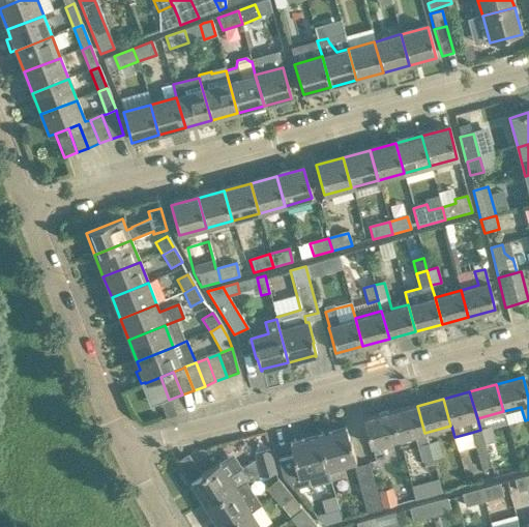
[(166,419),(176,416),(169,400),(159,404),(166,419)]
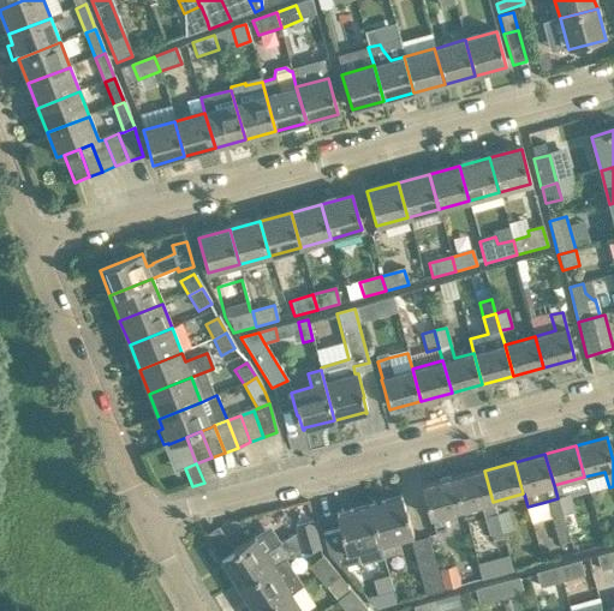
[(453,479),(462,510),(493,502),(484,471),(453,479)]
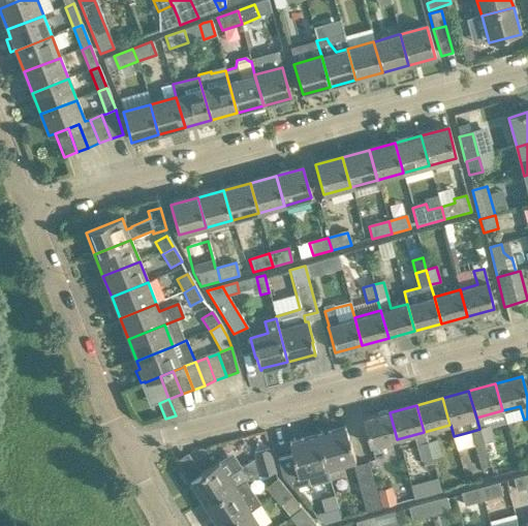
[(381,443),(397,439),(390,412),(363,420),(370,446),(372,446),(376,460),(385,458),(381,443)]
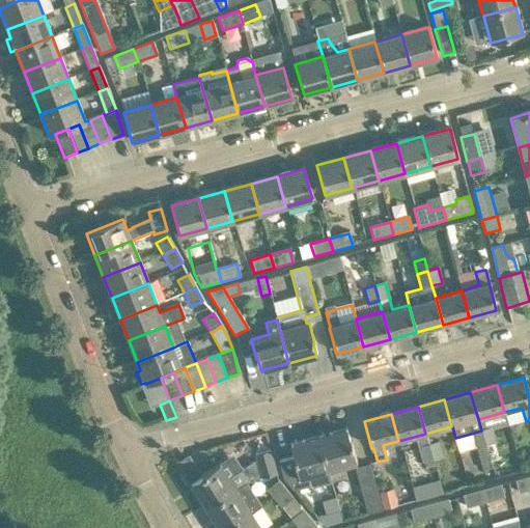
[(491,428),(481,431),(485,446),(495,444),(491,428)]
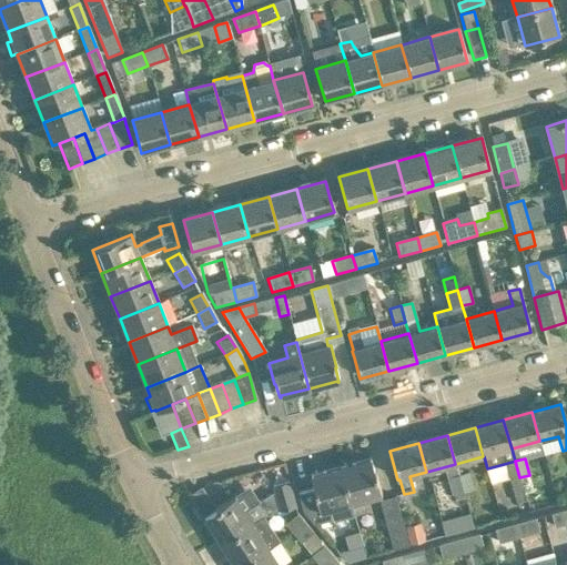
[(366,513),(363,501),(382,495),(375,474),(374,474),(370,460),(368,461),(341,470),(354,516),(366,513)]
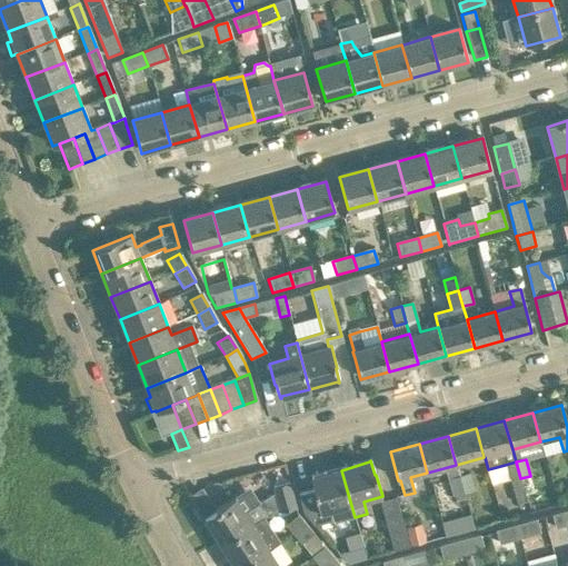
[(516,462),(505,465),(509,482),(520,478),(516,462)]
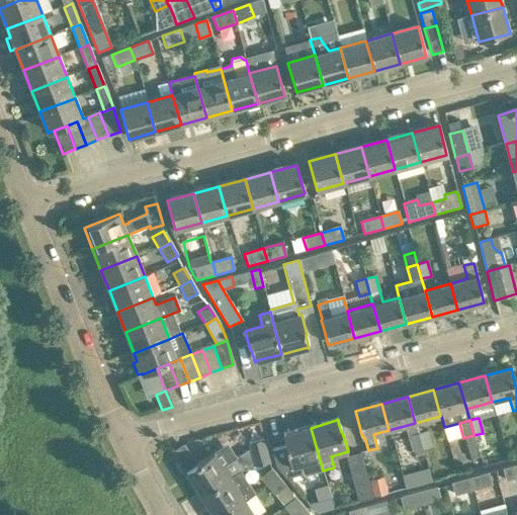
[(276,466),(286,479),(304,475),(300,464),(319,459),(322,470),(323,470),(311,428),(284,435),(284,433),(283,434),(286,446),(271,451),(276,466)]
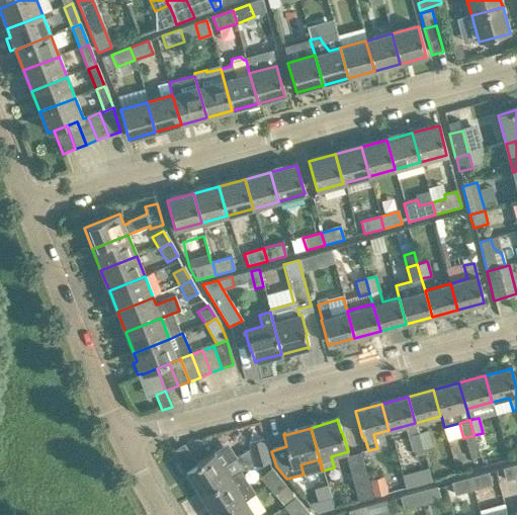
[(428,431),(418,434),(422,449),(432,447),(428,431)]
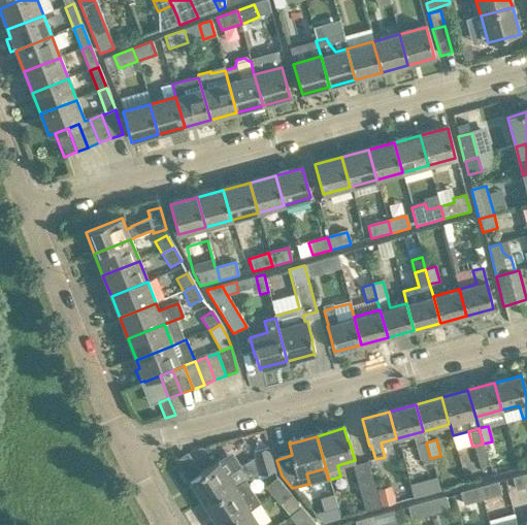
[(430,458),(426,443),(416,446),(420,461),(430,458)]
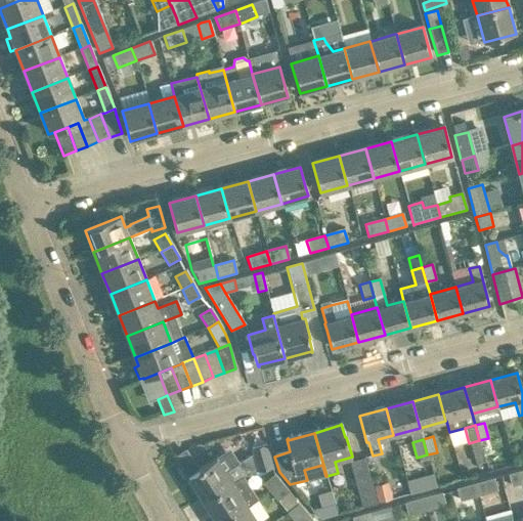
[(216,459),(199,470),(200,471),(187,478),(188,479),(189,478),(204,500),(242,475),(243,475),(272,468),(266,444),(251,448),(251,449),(252,449),(253,454),(225,473),(217,461),(218,460),(216,459)]
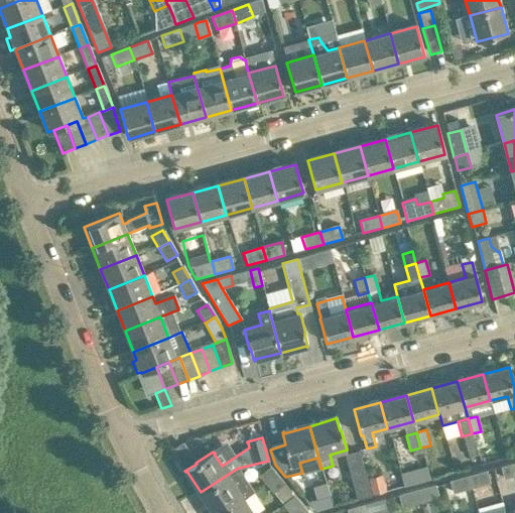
[(371,496),(370,493),(365,475),(359,453),(345,456),(357,500),(371,496)]
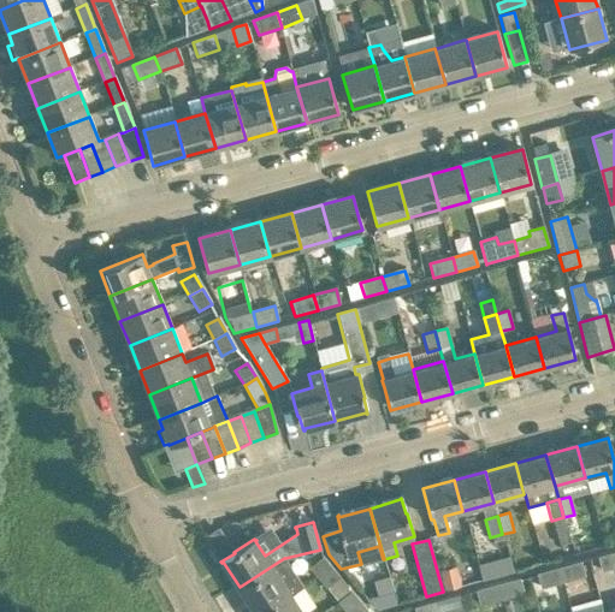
[(614,569),(614,552),(597,558),(601,574),(614,569)]
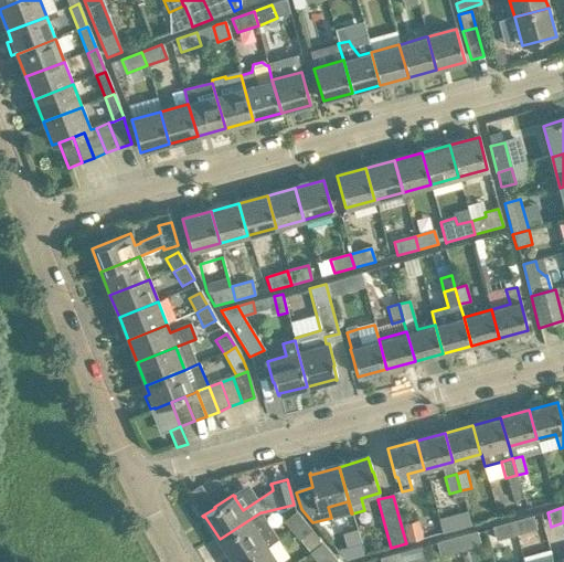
[(438,520),(443,534),(471,526),(467,511),(438,520)]
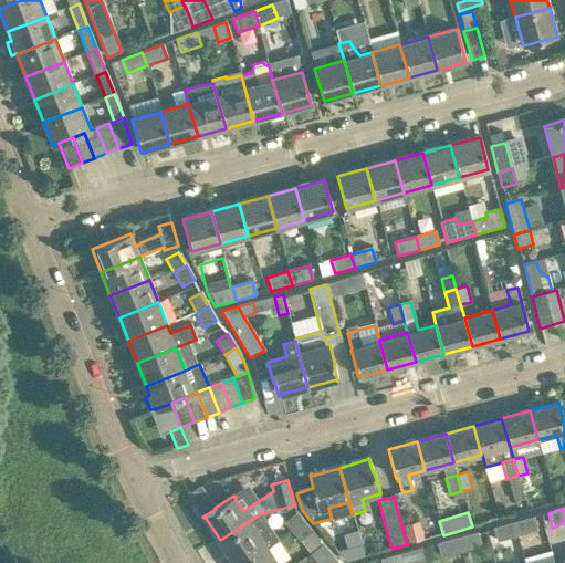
[(243,562),(268,548),(279,540),(261,513),(220,540),(234,562),(243,562)]
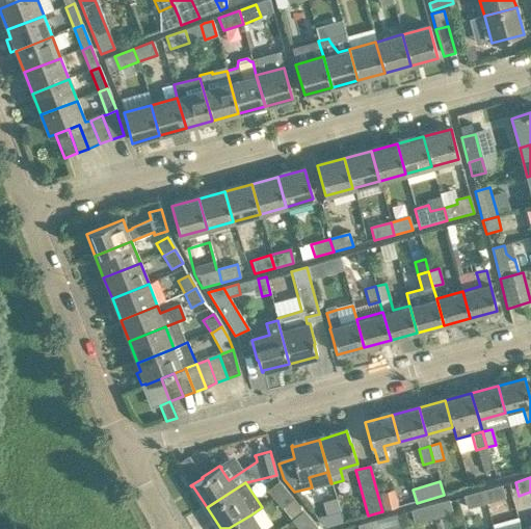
[(281,508),(292,500),(277,482),(267,492),(281,508)]
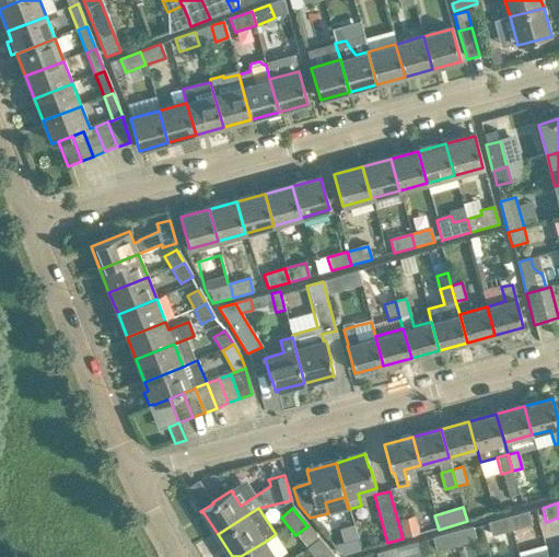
[(527,512),(509,517),(512,531),(532,525),(527,512)]
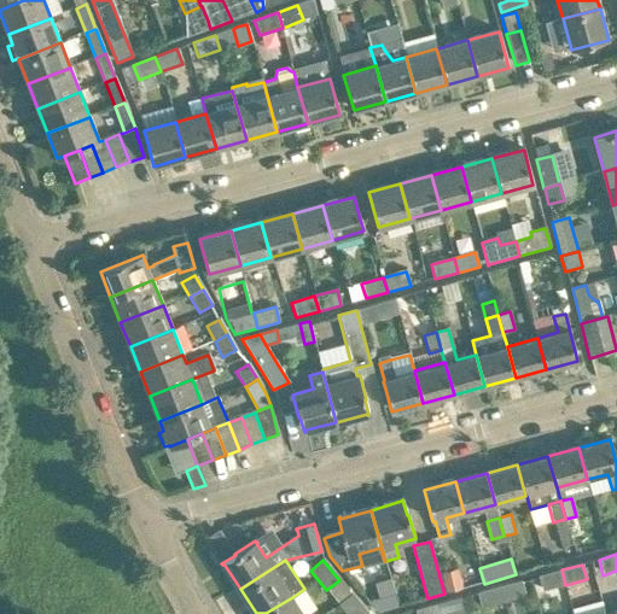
[(446,594),(461,590),(457,569),(441,574),(446,594)]
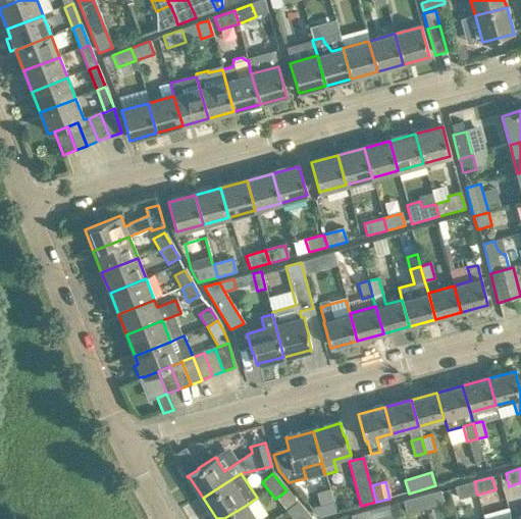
[(454,487),(458,501),(477,495),(474,481),(454,487)]
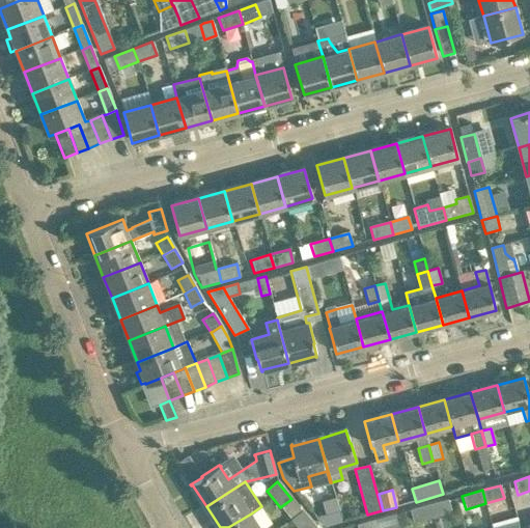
[(447,500),(429,505),(433,518),(451,512),(447,500)]
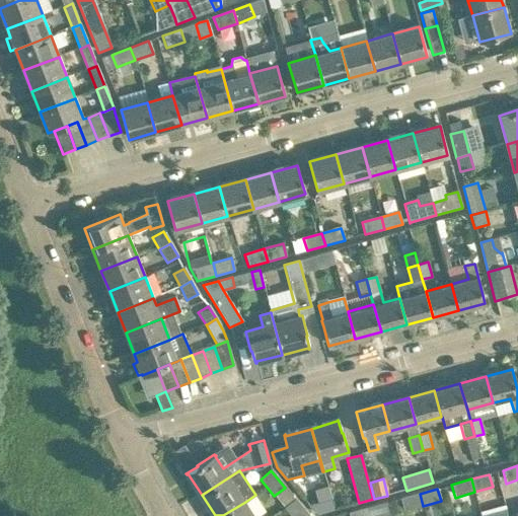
[(422,506),(423,506),(420,494),(400,499),(403,511),(408,510),(422,506)]
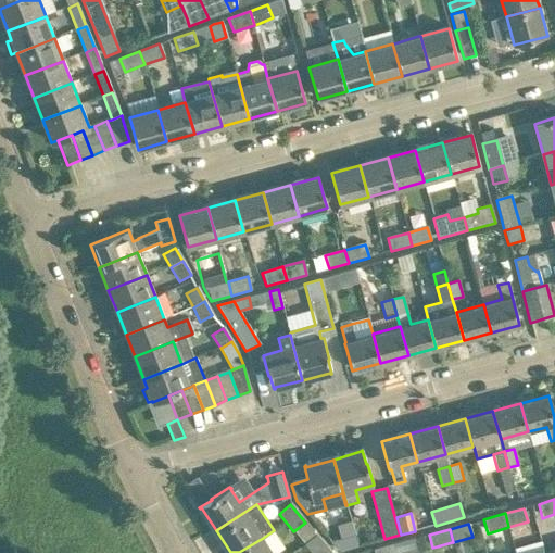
[(355,536),(330,542),(338,552),(343,552),(358,548),(355,536)]
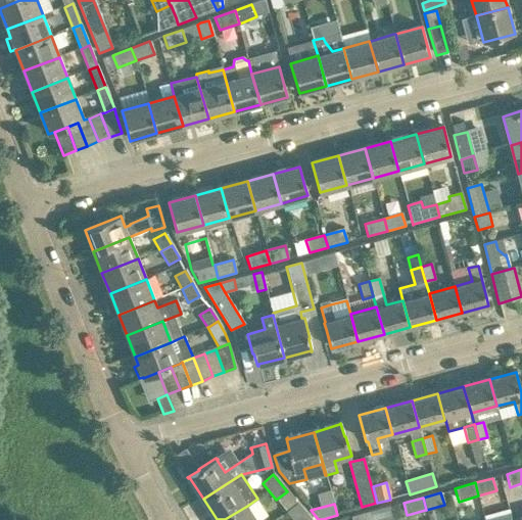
[(256,519),(247,506),(225,519),(256,519)]
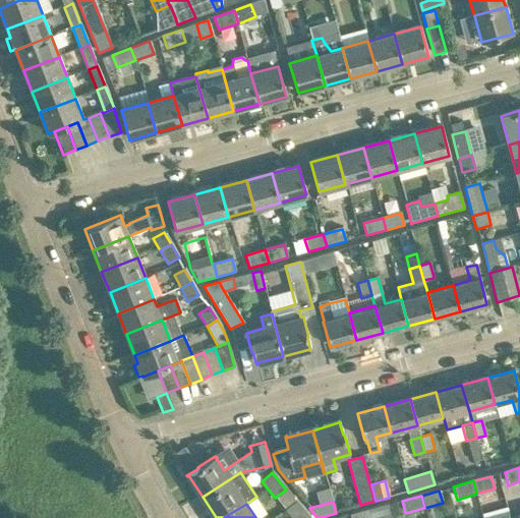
[(286,511),(291,517),(308,517),(297,504),(286,511)]
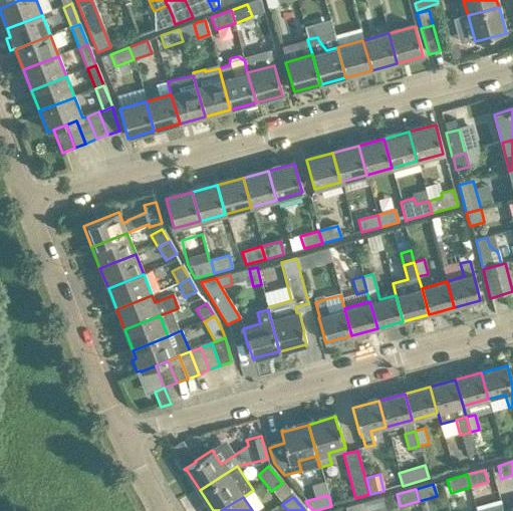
[(381,498),(365,502),(366,510),(386,510),(381,498)]
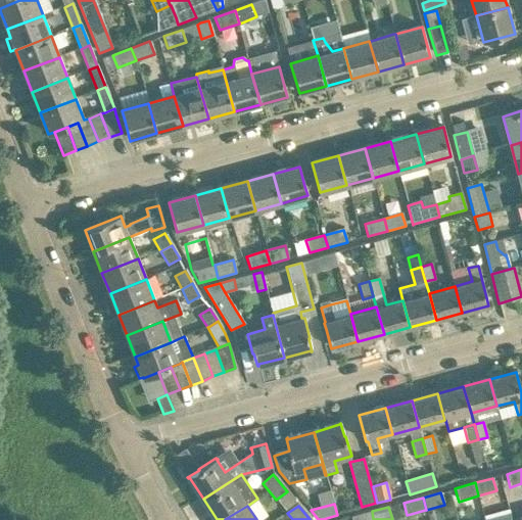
[(483,517),(483,519),(512,519),(510,510),(483,517)]
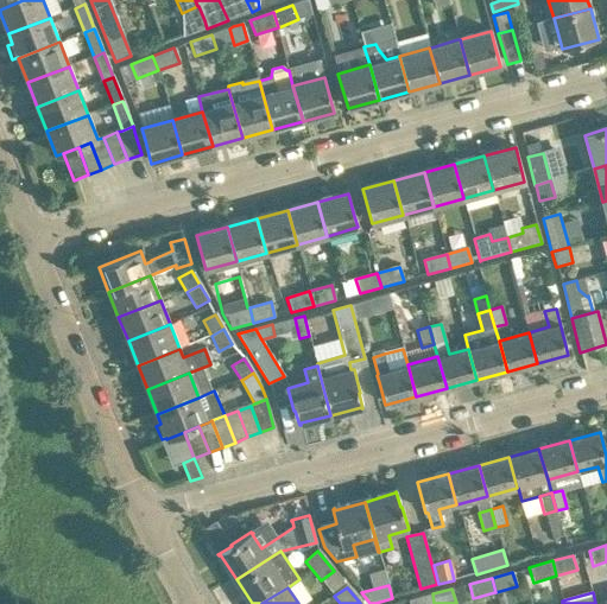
[(434,603),(432,593),(411,599),(409,603),(434,603)]
